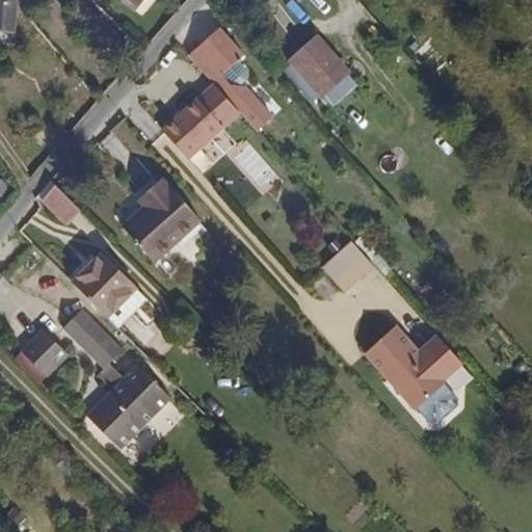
[(18,5),(18,0),(0,0),(0,32),(17,33),(18,5)]
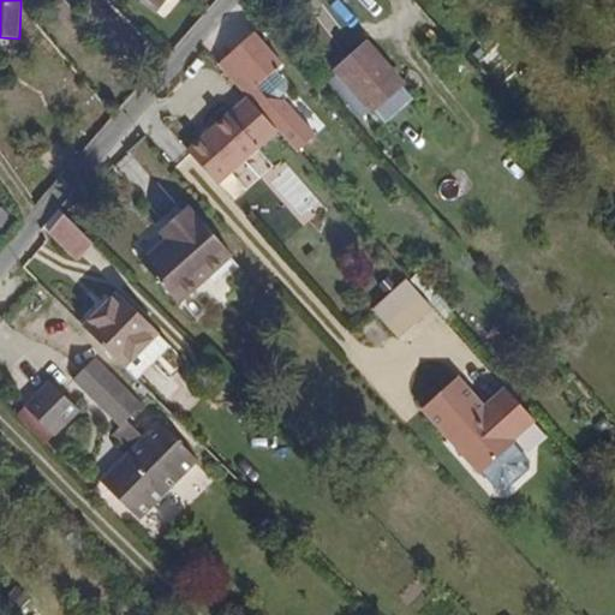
[(135,0),(154,13),(163,0),(135,0)]
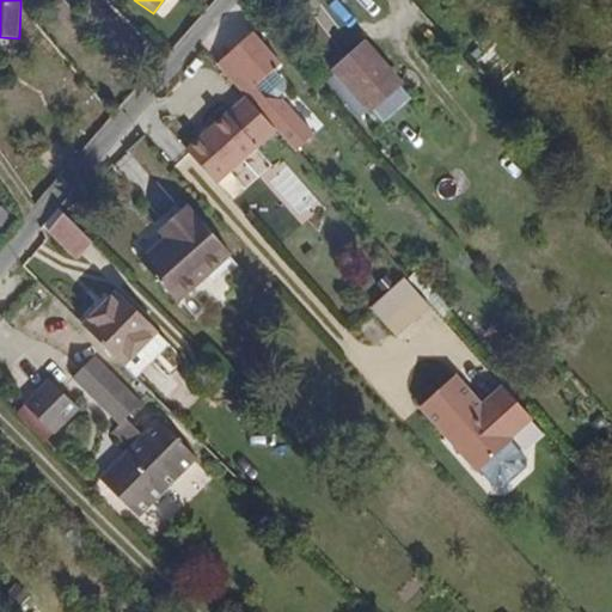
[(276,71),(282,65),(255,35),(216,66),(244,97),(273,128),(289,112),(281,102),(277,101),(265,101),(257,89),(276,71)]
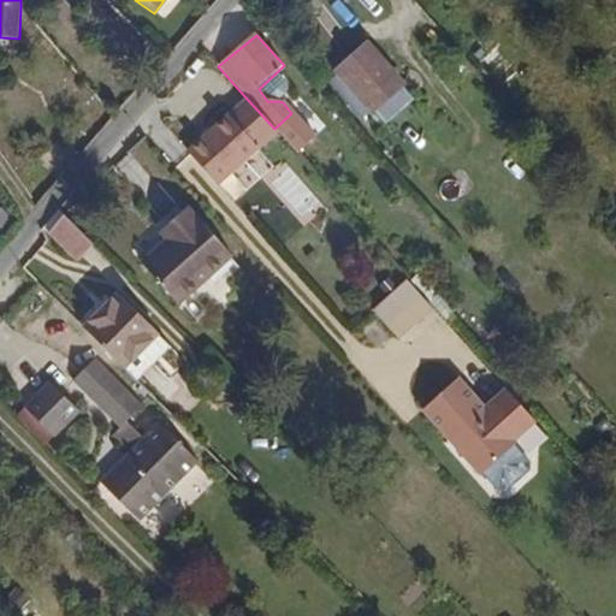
[(407,83),(368,40),(335,70),(373,112),(407,83)]
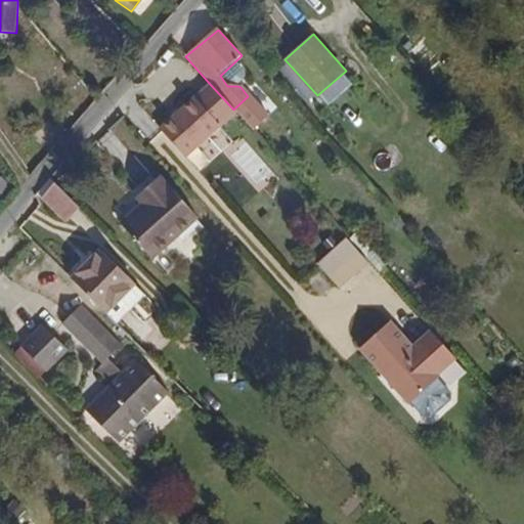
[(246,78),(247,71),(236,60),(220,76),(227,86),(237,86),(246,78)]
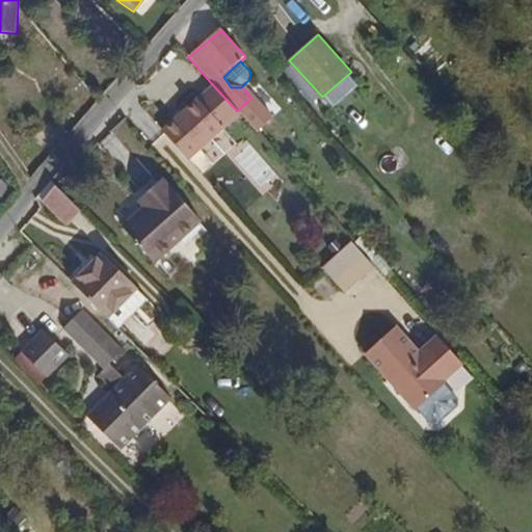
[(189,159),(240,114),(237,111),(212,84),(162,129),(164,132),(189,159)]
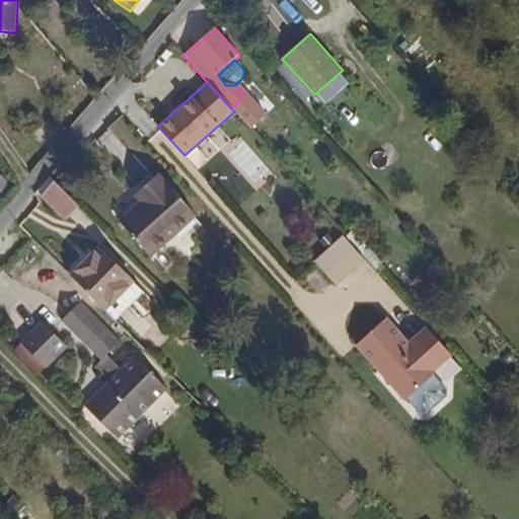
[(265,117),(245,95),(231,108),(234,112),(249,130),(265,117)]
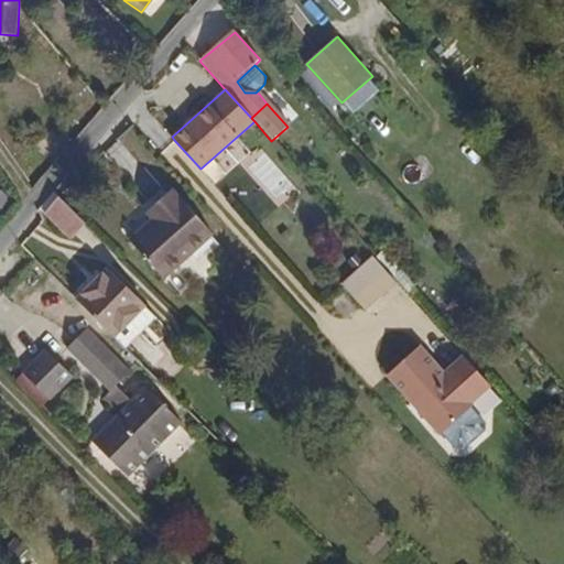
[(164,279),(212,234),(171,191),(147,214),(153,221),(131,243),(164,279)]
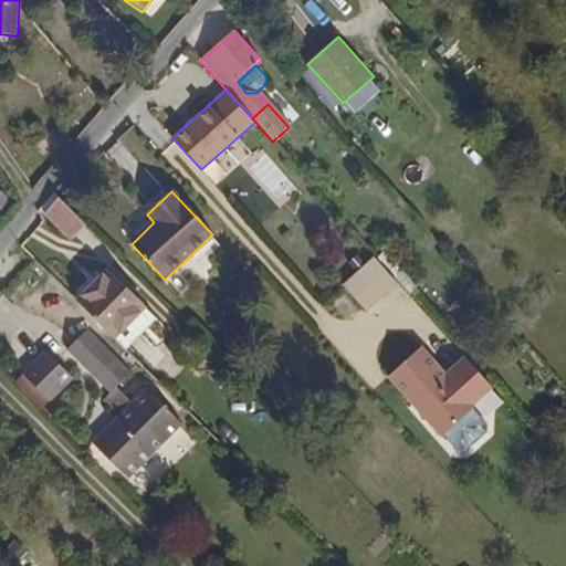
[(70,238),(83,224),(58,200),(45,213),(70,238)]
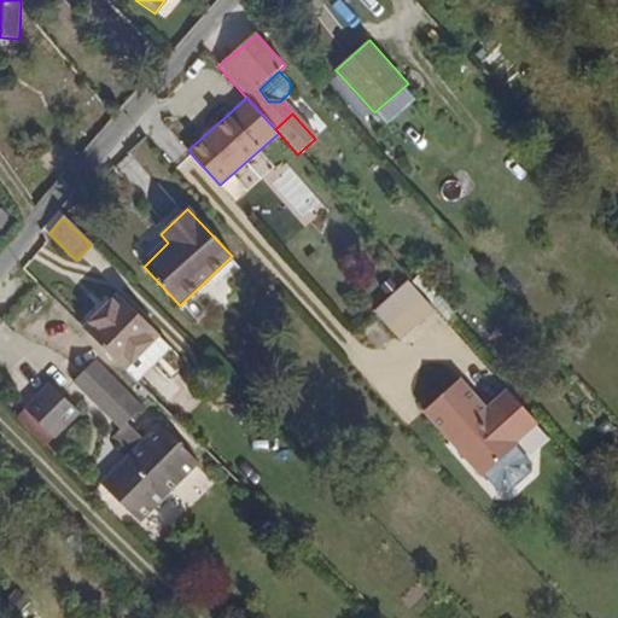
[(382,289),(396,275),(388,267),(374,279),(382,289)]
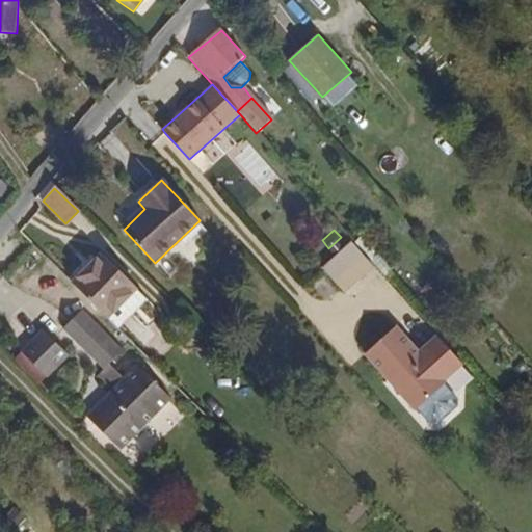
[(352,242),(322,270),(344,293),(374,266),(352,242)]
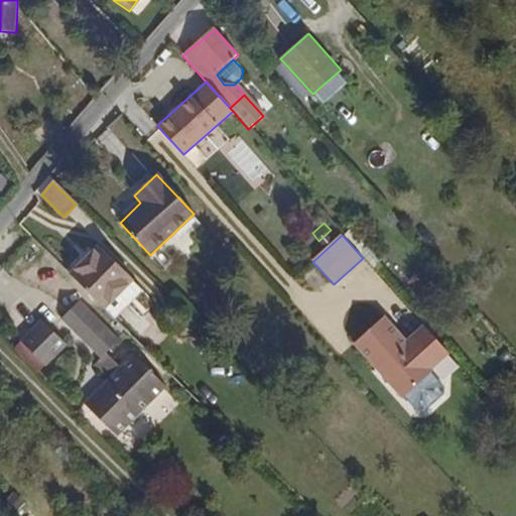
[(107,312),(135,283),(101,249),(72,278),(107,312)]
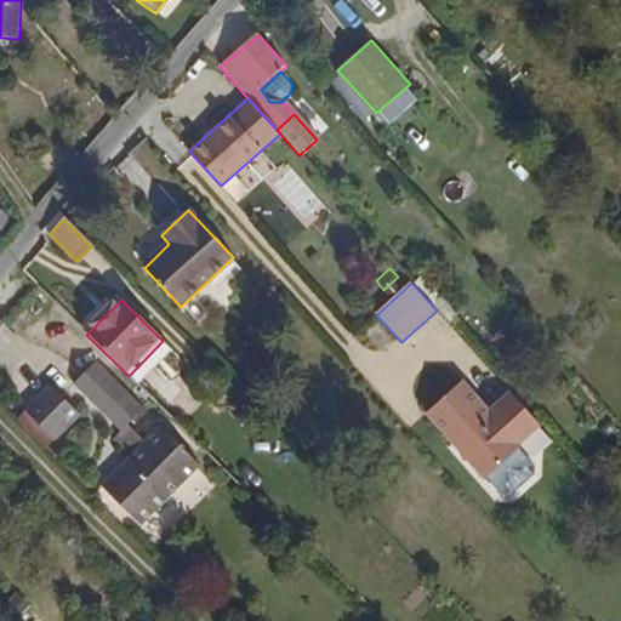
[(141,411),(93,365),(74,385),(120,432),(113,439),(130,457),(102,488),(140,527),(199,467),(160,428),(143,444),(125,427),(141,411)]
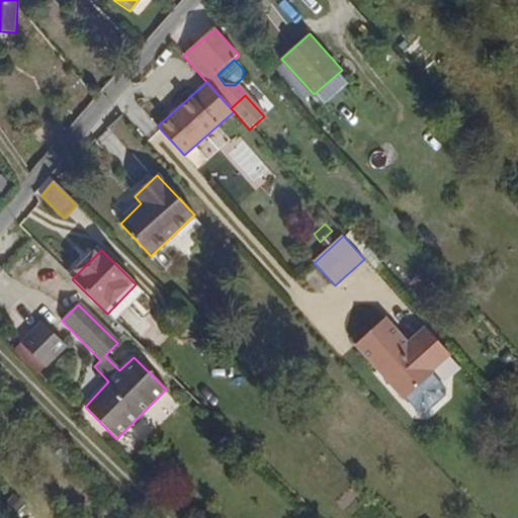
[(430,368),(448,352),(425,326),(408,343),(403,347),(398,342),(402,338),(383,318),(372,329),(420,384),(433,372),(430,368)]
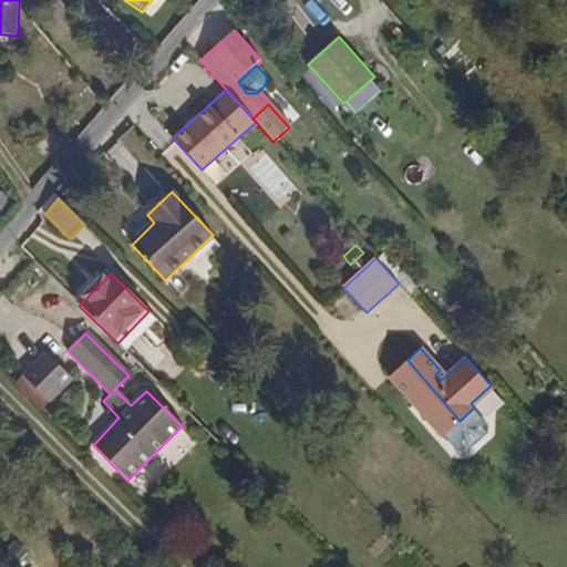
[(74,379),(45,351),(28,370),(55,398),(74,379)]
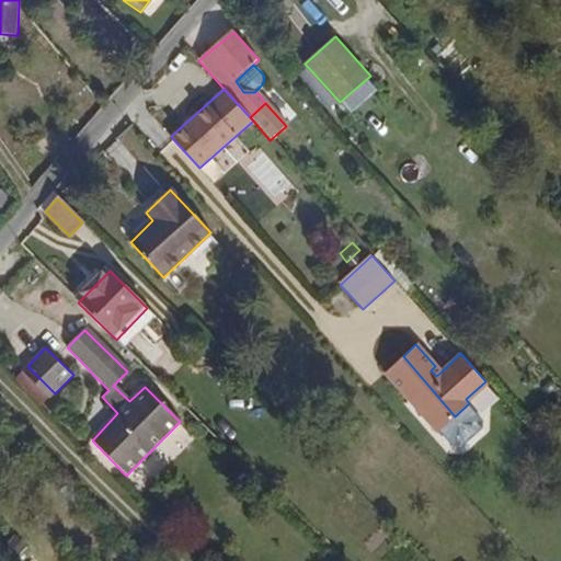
[(455,416),(403,356),(384,374),(437,432),(455,416)]
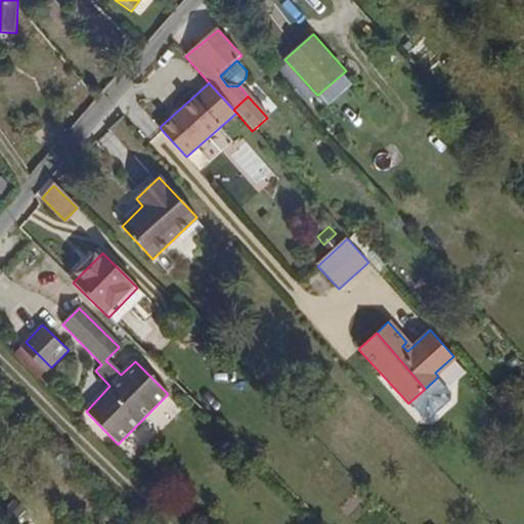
[(51,367),(26,342),(14,354),(40,380),(51,367)]
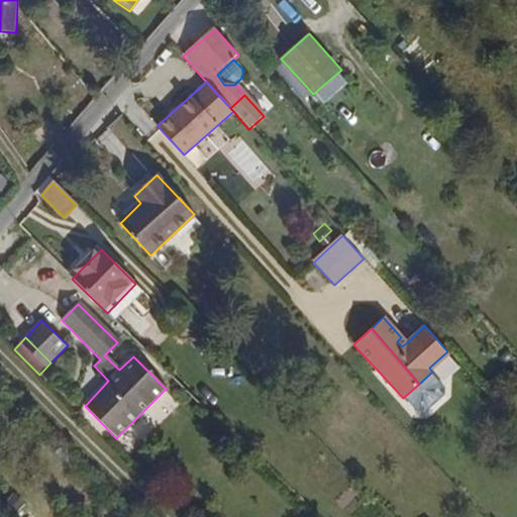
[(407,342),(401,337),(397,341),(402,346),(407,342)]
